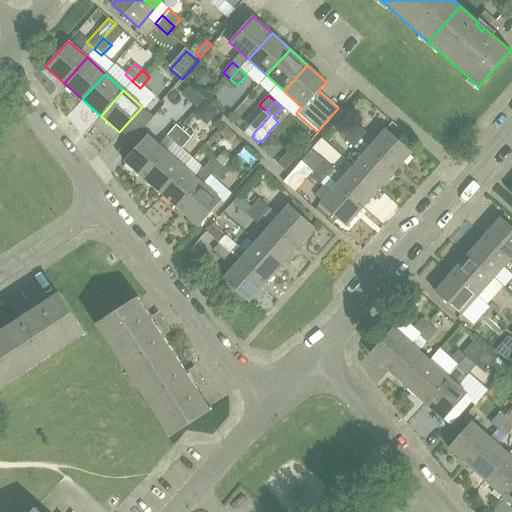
[(392,122),(369,148),(395,170),(411,151),(398,139),(404,132),(392,122)]
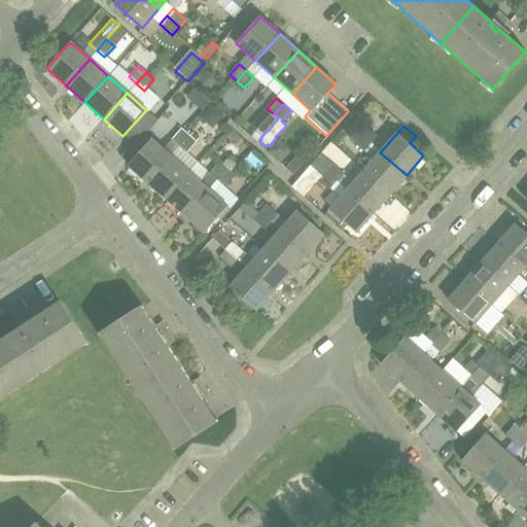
[(365,128),(360,134),(373,146),(379,139),(365,128)]
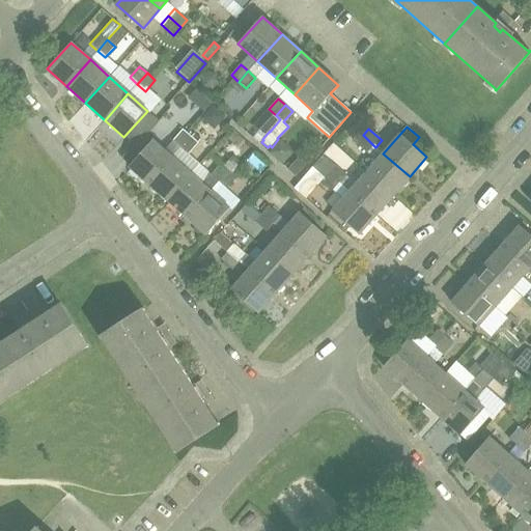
[(172,141),(180,148),(191,136),(184,130),(172,141)]
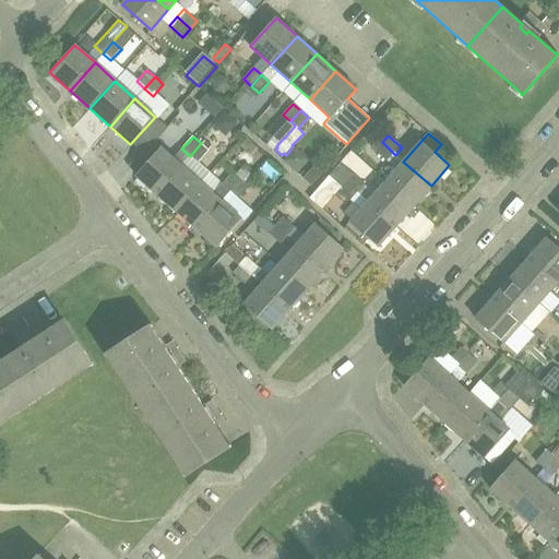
[(388,164),(395,155),(382,142),(373,151),(388,164)]
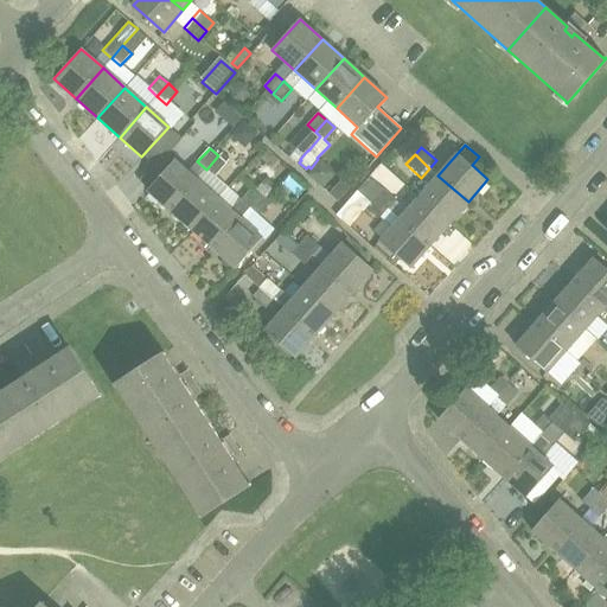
[(206,170),(197,180),(170,211),(191,230),(218,199),(228,189),(215,177),(227,164),(218,155),(206,170)]
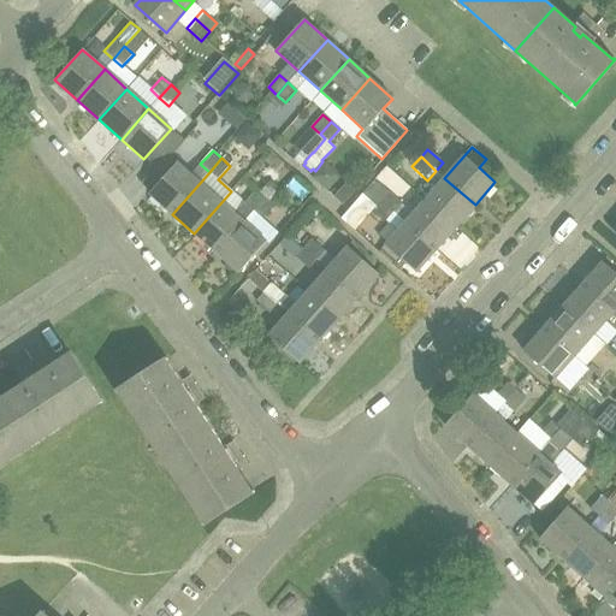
[(149,194),(172,214),(200,183),(177,163),(149,194)]
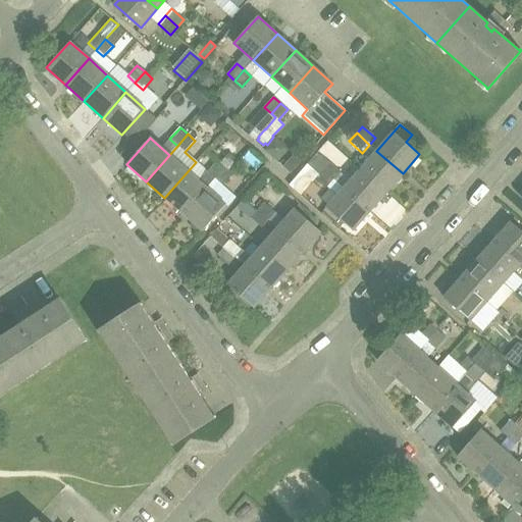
[(385,193),(403,173),(376,151),(360,170),(385,193)]
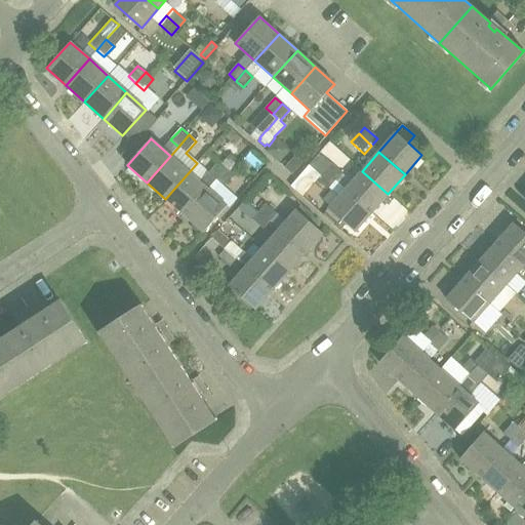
[(284,168),(291,174),(303,162),(294,156),(284,168)]
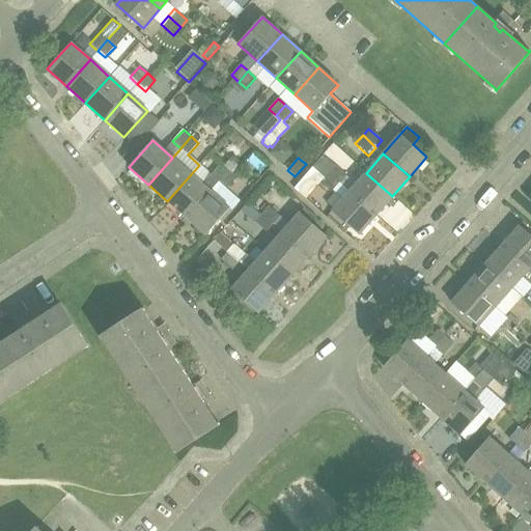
[(186,218),(210,191),(218,183),(228,170),(221,164),(202,184),(191,174),(167,201),(186,218)]
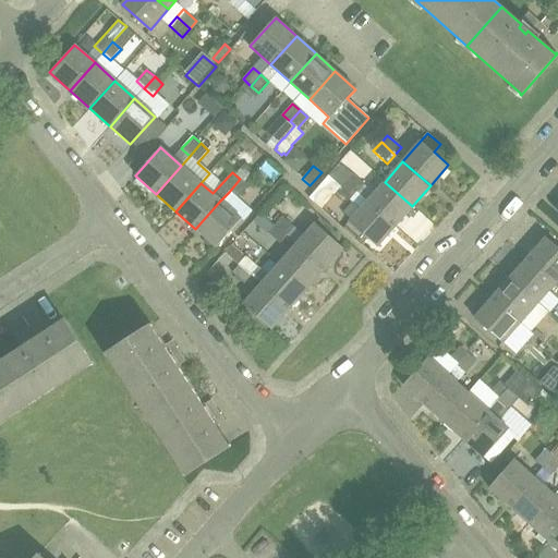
[(353,174),(346,183),(360,195),(367,186),(353,174)]
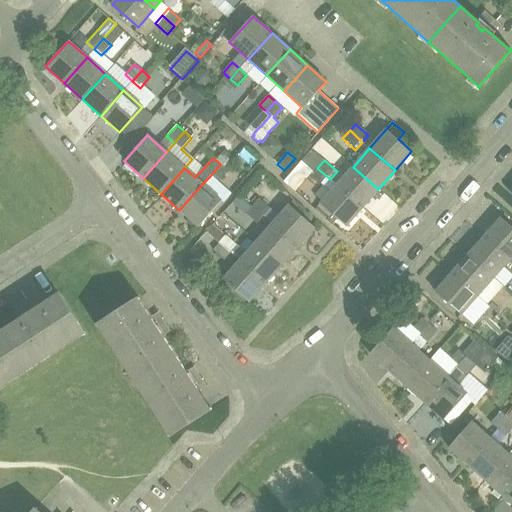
[(210,176),(202,184),(179,210),(198,227),(221,201),(210,191),(228,171),(220,164),(210,176)]
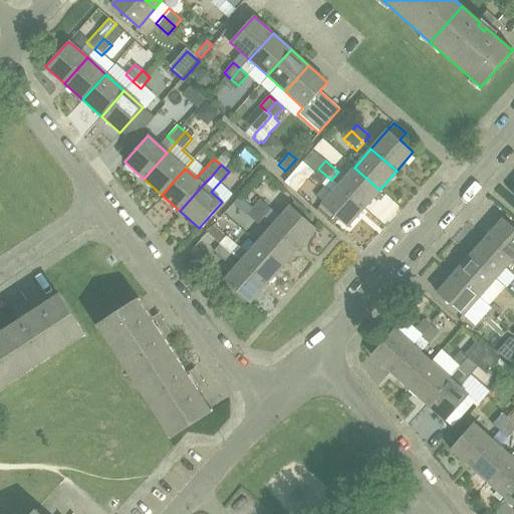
[(354,168),(337,187),(363,209),(379,190),(354,168)]
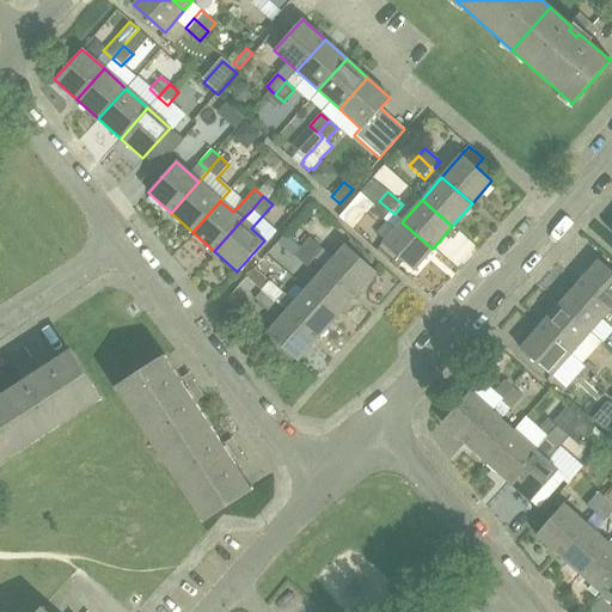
[(387,222),(395,214),(379,201),(372,209),(387,222)]
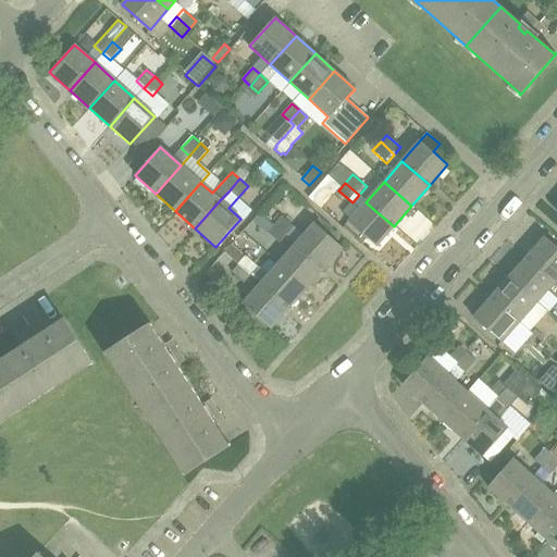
[(375,247),(394,226),(366,202),(347,223),(375,247)]
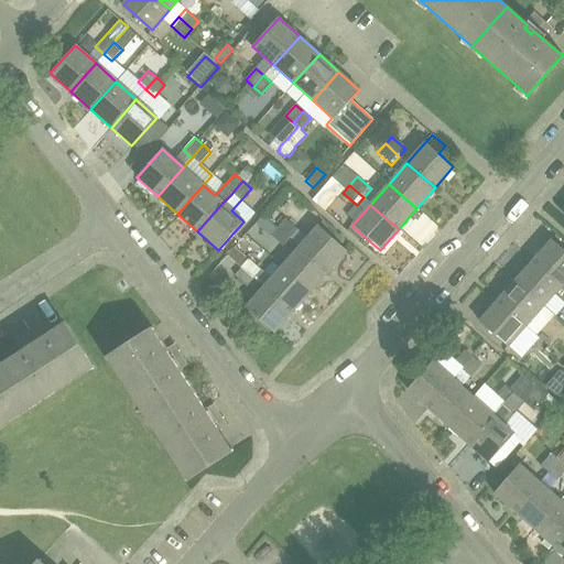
[(283,220),(277,228),(289,239),(295,231),(283,220)]
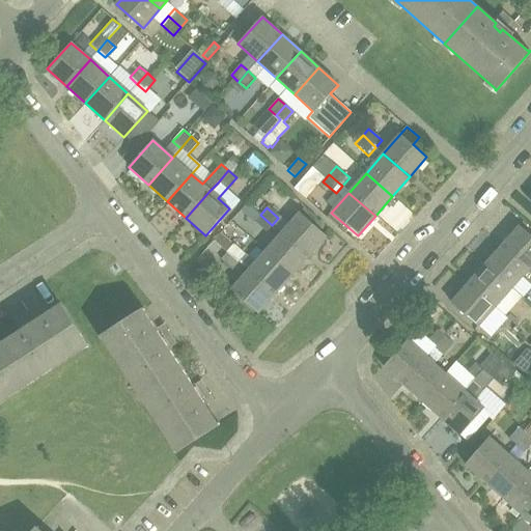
[(304,207),(299,214),(311,225),(316,219),(304,207)]
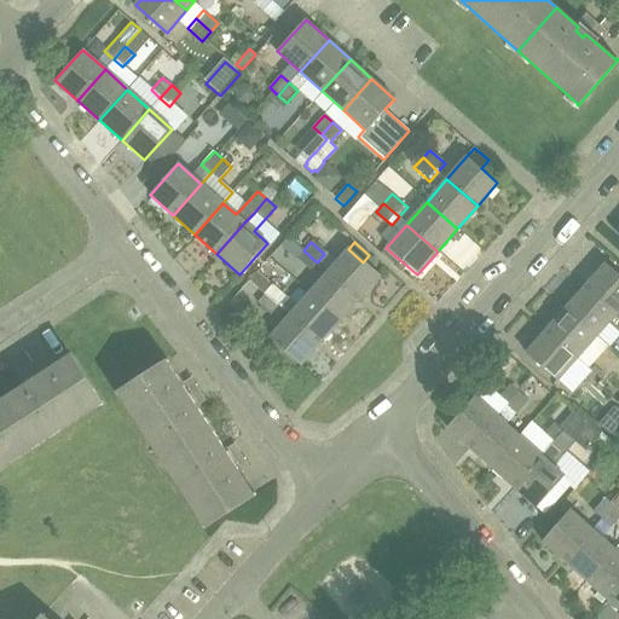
[(348,249),(328,272),(359,300),(379,277),(363,262),(348,249)]
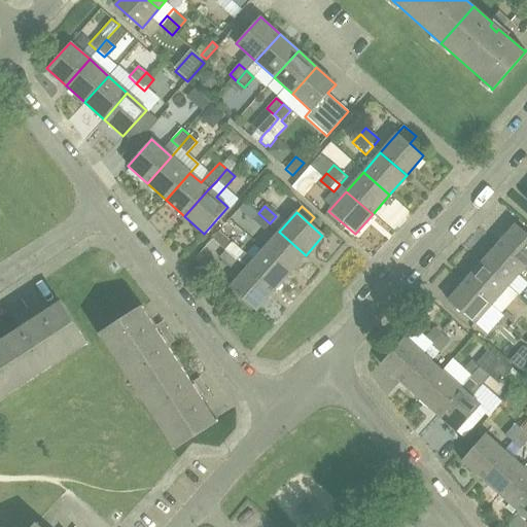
[(264,231),(270,223),(258,213),(252,220),(264,231)]
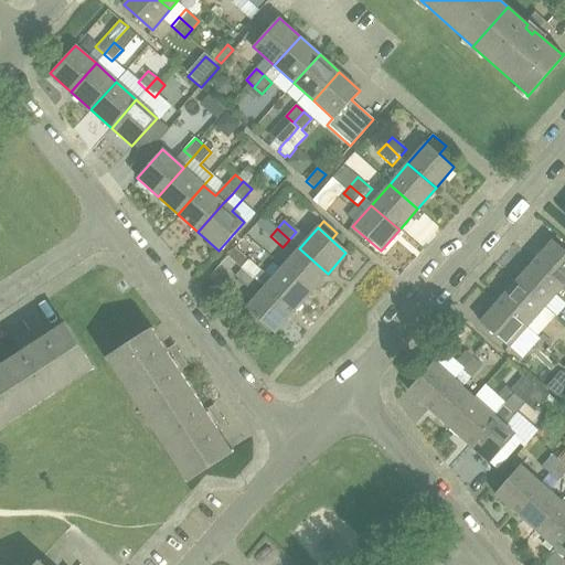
[(553,240),(534,260),(564,286),(564,284),(564,249),(553,240)]
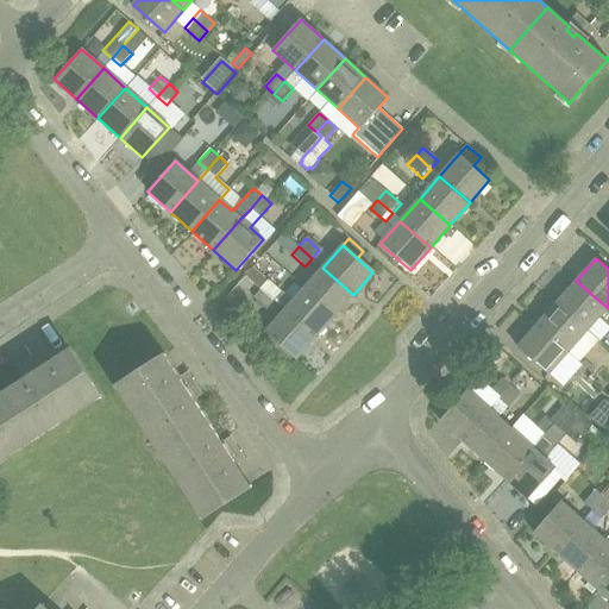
[(334,316),(353,295),(322,268),(303,289),(334,316)]
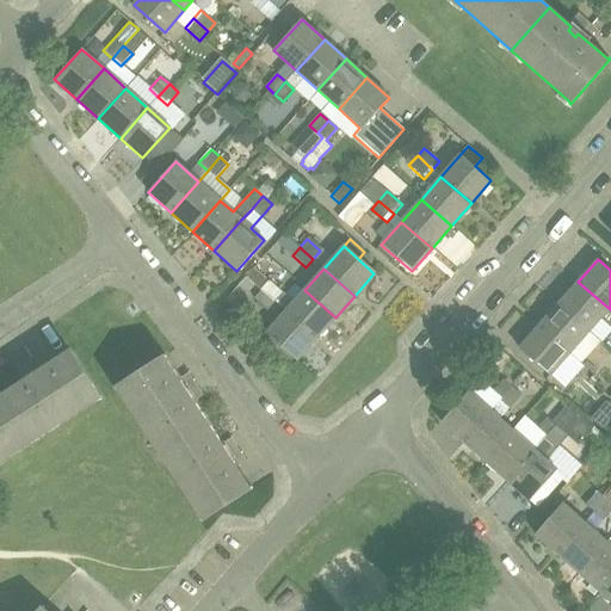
[(282,295),(269,283),(253,270),(246,277),(275,303),(282,295)]
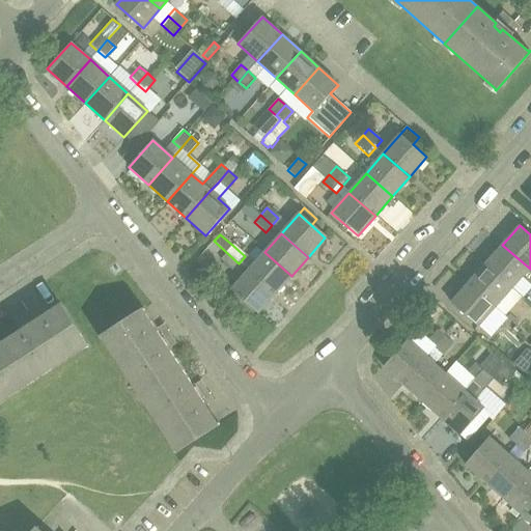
[(232,271),(239,263),(214,241),(198,258),(205,264),(214,254),(232,271)]
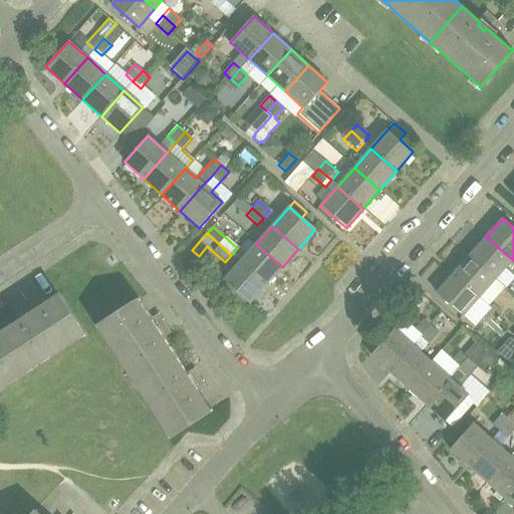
[(486,237),(470,256),(497,279),(513,260),(486,237)]
